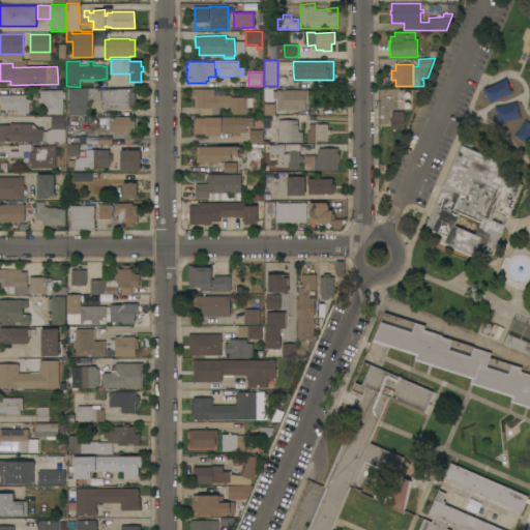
[(479,89),(486,104),(509,93),(504,79),(479,89)]
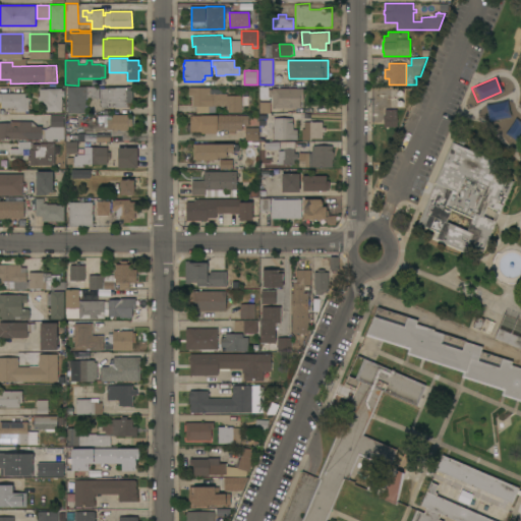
[(67,87),(84,87),(84,91),(87,91),(87,87),(96,87),(96,88),(108,88),(108,87),(126,88),(126,85),(130,85),(130,90),(132,90),(132,102),(130,102),(130,106),(125,106),(125,108),(121,108),(121,107),(101,107),(101,96),(98,96),(98,98),(87,98),(87,96),(85,96),(85,113),(67,113),(67,87)]
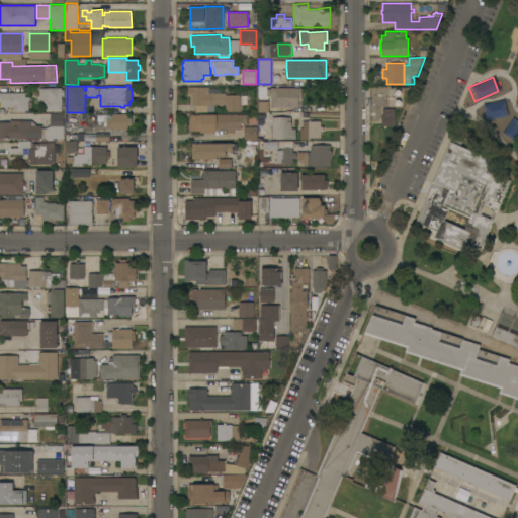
[(240,111),(225,111),(225,104),(213,104),(213,111),(187,112),(187,104),(191,104),(191,95),(187,95),(187,87),(208,86),(208,93),(226,93),(226,95),(228,95),(228,92),(231,91),(231,92),(234,92),(234,94),(240,94),(240,111)]
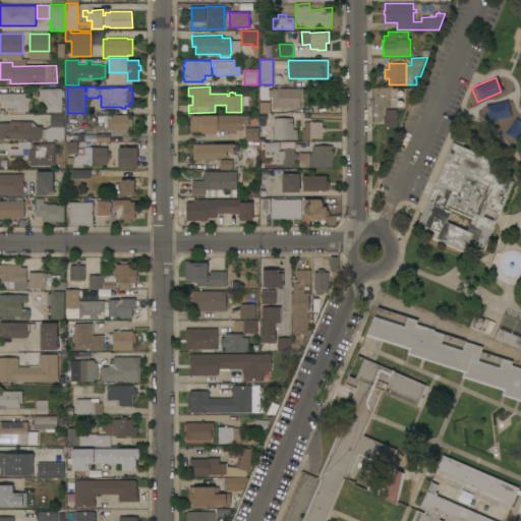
[(303,88),(303,101),(300,101),(300,108),(272,108),(272,96),(268,96),(268,89),(272,89),(272,88),(303,88)]
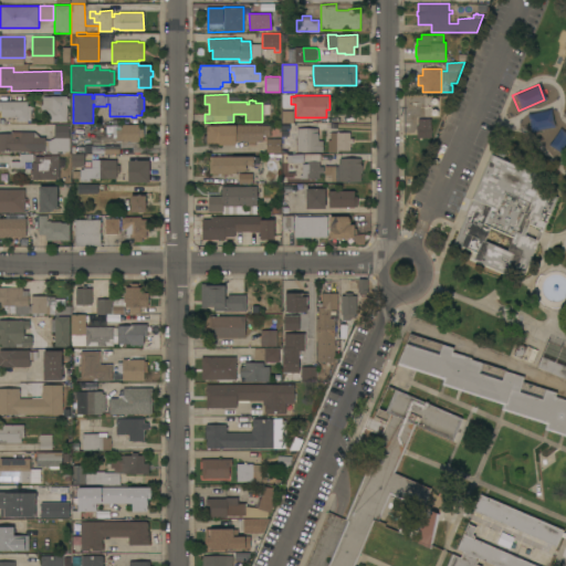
[(51,96),(66,96),(66,97),(70,97),(70,105),(66,105),(66,108),(69,108),(69,115),(66,115),(66,122),(48,122),(48,109),(42,109),(41,109),(41,108),(41,105),(42,105),(42,104),(42,96),(51,96)]
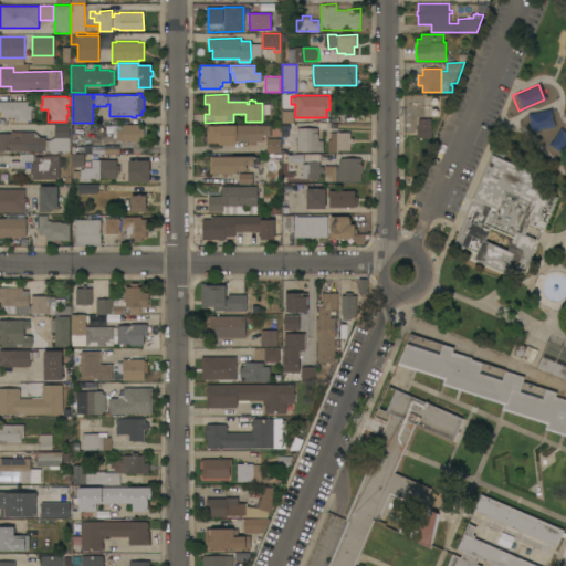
[(0,101),(28,101),(28,105),(32,105),(32,111),(31,111),(31,121),(17,121),(17,116),(1,116),(1,109),(0,109),(0,101)]
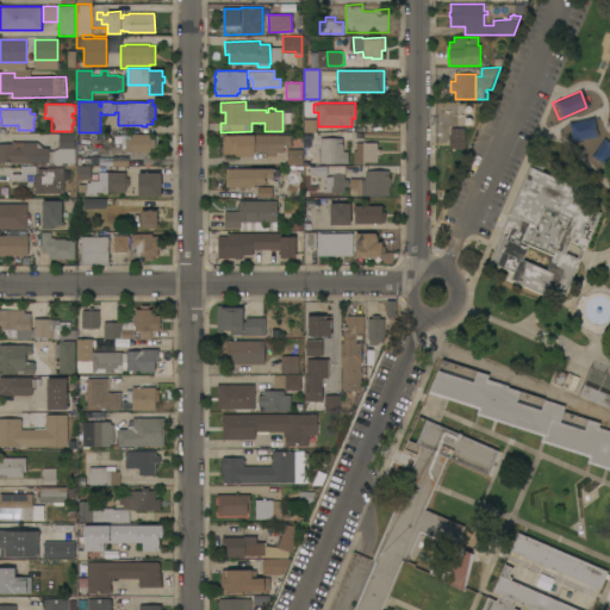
[(303,119),(316,119),(316,134),(303,134),(303,119)]
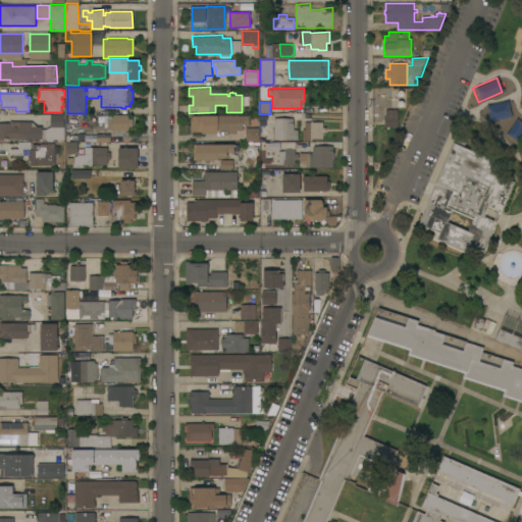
[(487,120),(509,118),(507,102),(485,104),(487,120)]
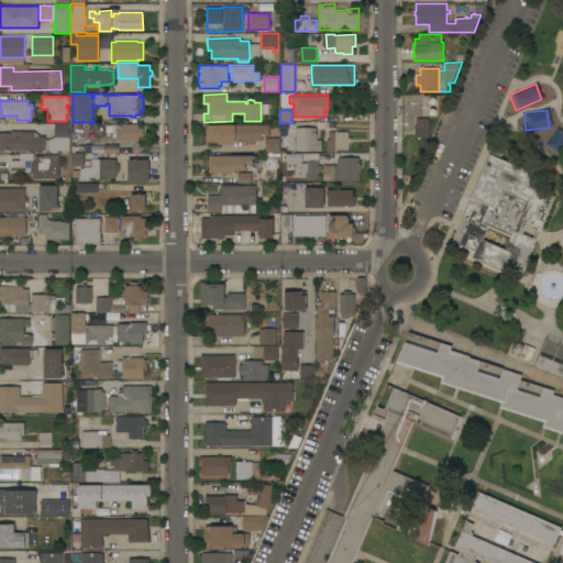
[(415,136),(415,124),(416,124),(416,118),(429,118),(429,136),(415,136)]
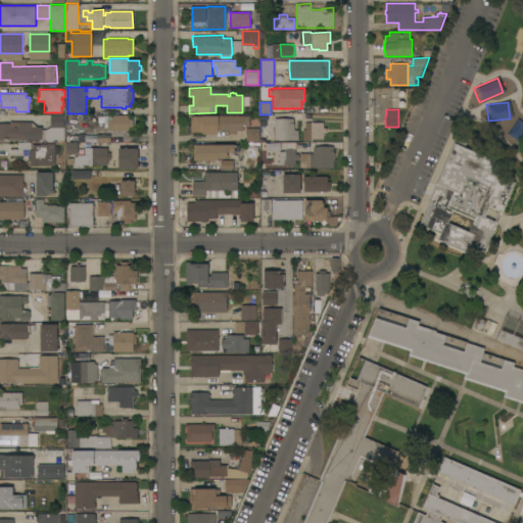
[(129,114),(129,119),(133,120),(133,127),(129,127),(129,131),(107,131),(107,117),(111,117),(111,114),(129,114)]
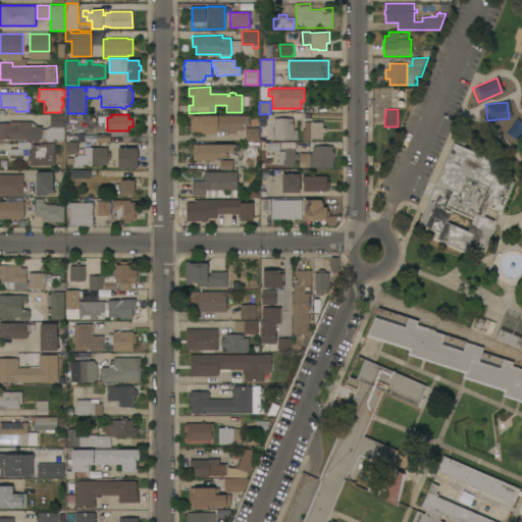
[(50,115),(64,115),(64,139),(63,139),(63,142),(57,142),(57,139),(53,139),(53,141),(47,141),(47,139),(0,139),(0,122),(9,122),(9,121),(32,121),(37,126),(42,126),(42,129),(46,129),(50,126),(50,115)]
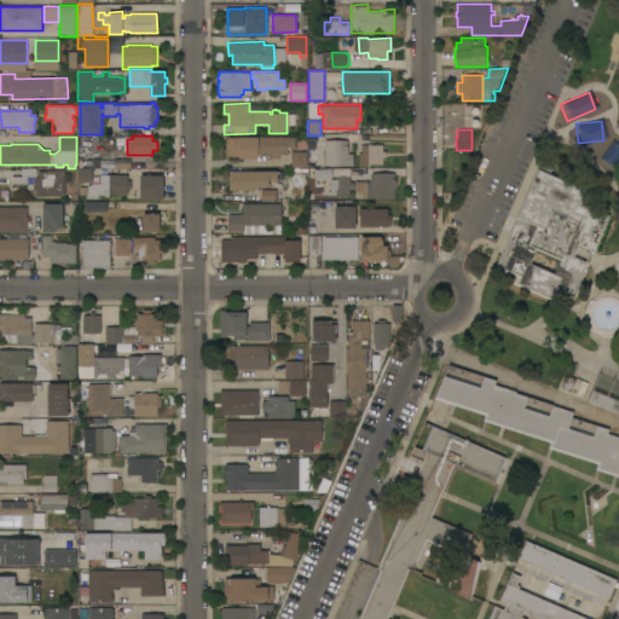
[(239,137),(295,137),(295,149),(288,149),(288,154),(279,154),(279,157),(271,157),(271,154),(258,154),(258,158),(239,157),(239,156),(223,156),(223,148),(226,148),(226,137),(239,137)]
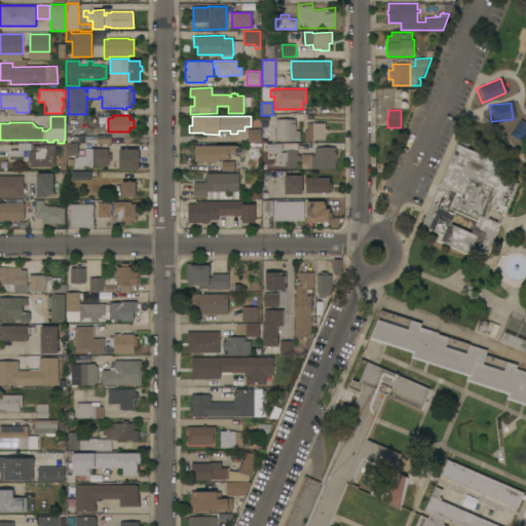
[(275,118),(296,119),(296,130),(300,130),(300,141),(275,140),(275,118)]
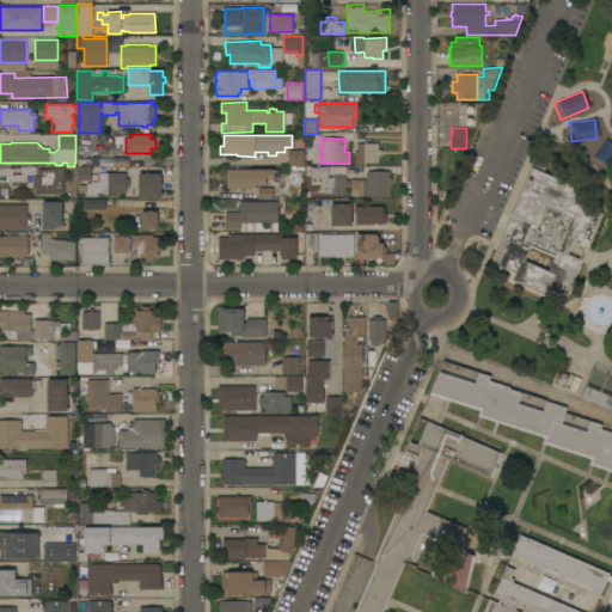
[(354,151),(357,151),(357,142),(361,142),(361,141),(367,140),(367,142),(378,142),(378,150),(381,150),(381,154),(378,154),(378,155),(383,155),(383,161),(378,161),(365,161),(365,164),(355,165),(354,151)]
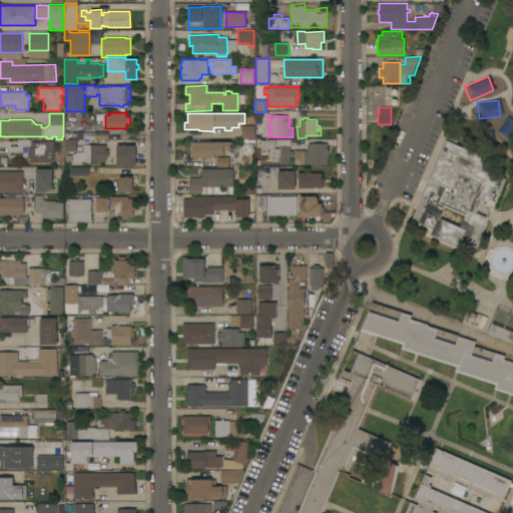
[(254,125),(254,137),(241,138),(241,125),(254,125)]
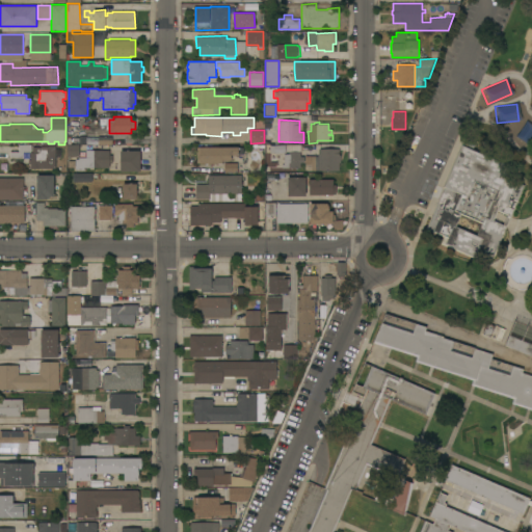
[(68,156),(67,144),(67,137),(73,137),(73,144),(79,143),(79,156),(68,156)]
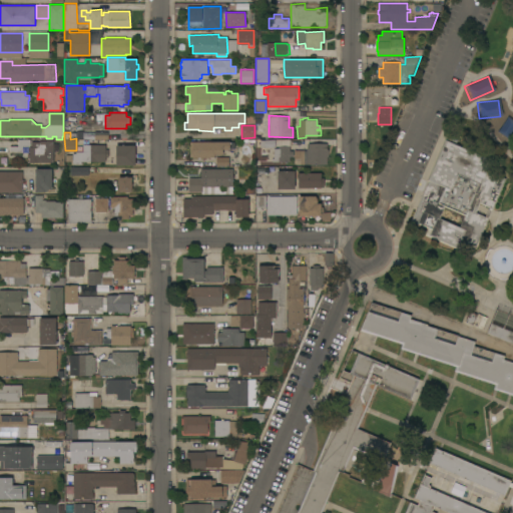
[(429,181),(427,180),(446,136),(452,139),(452,137),(457,139),(455,143),(492,159),(487,170),(505,178),(475,246),(462,240),(458,248),(426,234),(429,226),(412,219),(429,181)]
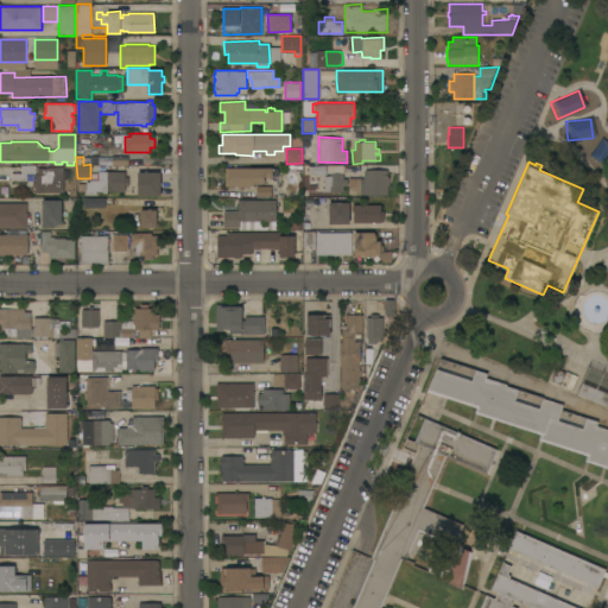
[(344,165),(344,173),(343,173),(343,178),(347,178),(347,185),(343,185),(343,191),(322,191),(322,188),(324,188),(324,176),(330,176),(330,173),(327,173),(327,165),(344,165)]
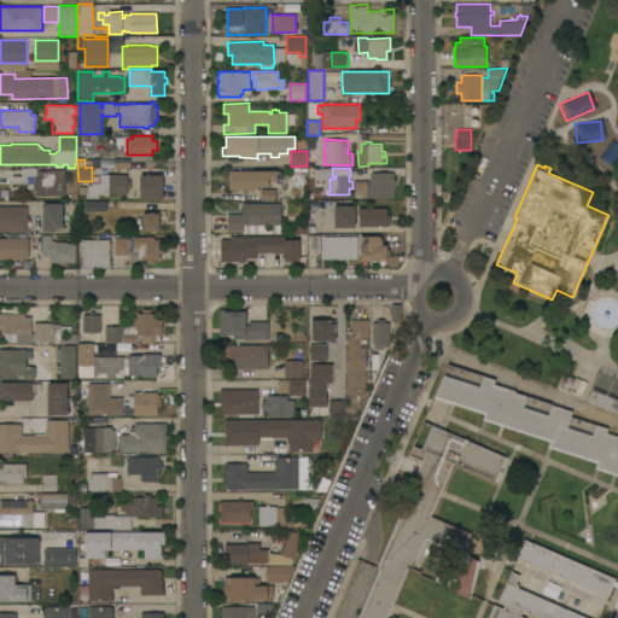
[(64,196),(35,196),(35,190),(33,190),(33,185),(35,185),(35,178),(38,178),(38,170),(47,170),(47,169),(56,169),(64,169),(64,196)]
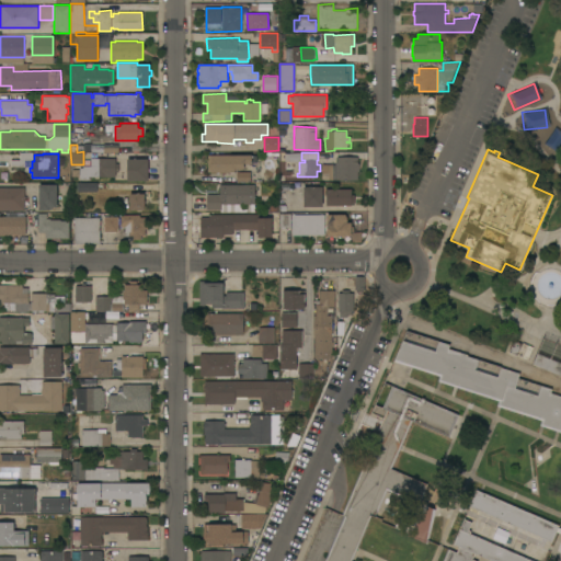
[(251,155),(251,156),(256,156),(256,162),(251,162),(251,163),(243,163),(244,169),(235,169),(235,172),(235,174),(221,174),(221,172),(207,172),(207,155),(251,155)]
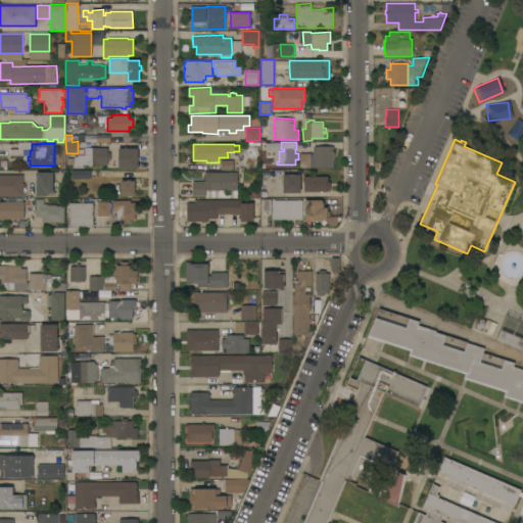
[(299,153),(313,153),(313,151),(315,151),(315,146),(333,146),(333,152),(335,152),(335,159),(333,159),(333,168),(299,168),(299,153)]
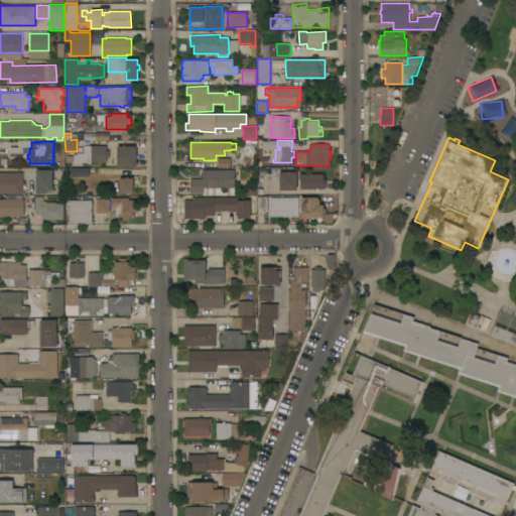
[(73,154),(76,154),(76,152),(83,152),(83,145),(106,145),(106,150),(109,150),(109,158),(106,158),(106,162),(82,161),(82,164),(73,164),(73,154)]
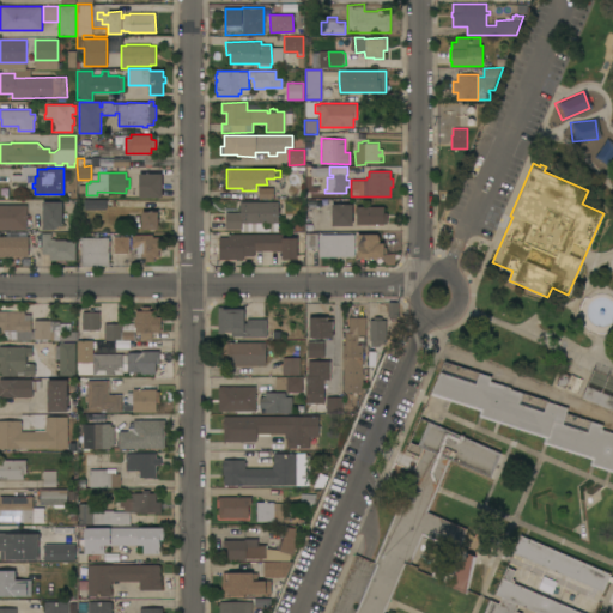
[(162,174),(162,198),(138,198),(138,174),(162,174)]
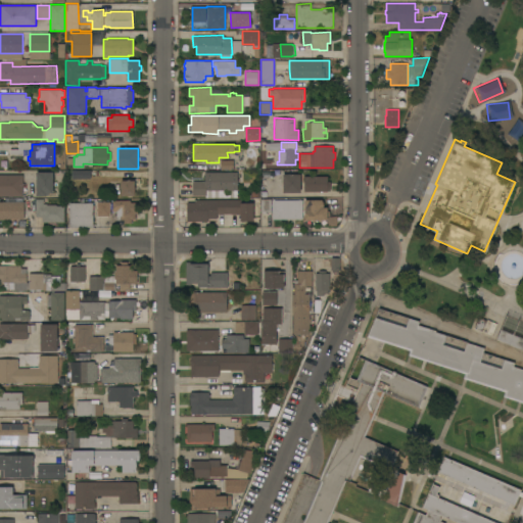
[(240,160),(240,170),(221,170),(221,159),(240,160)]
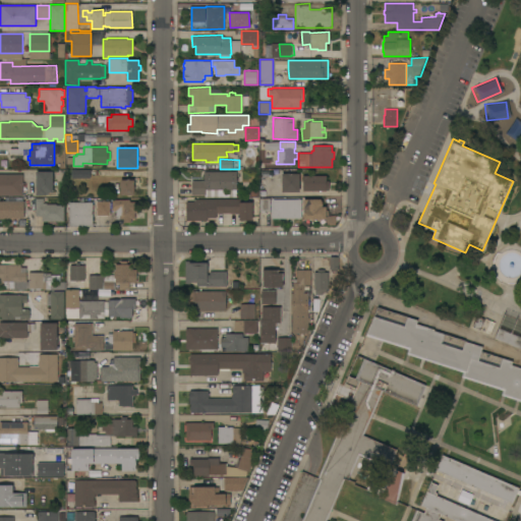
[(90,169),(90,178),(71,178),(71,169),(90,169)]
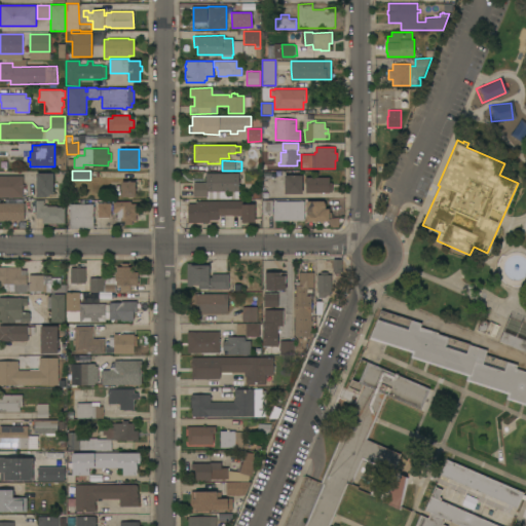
[(272,171),(284,171),(284,183),(272,183),(272,171)]
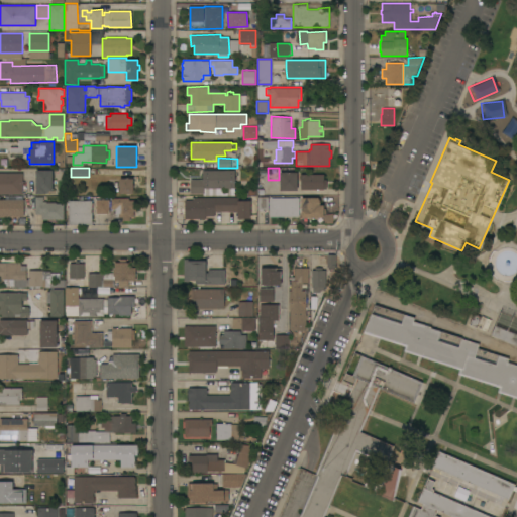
[(35,170),(53,170),(53,191),(47,191),(47,193),(35,193),(35,170)]
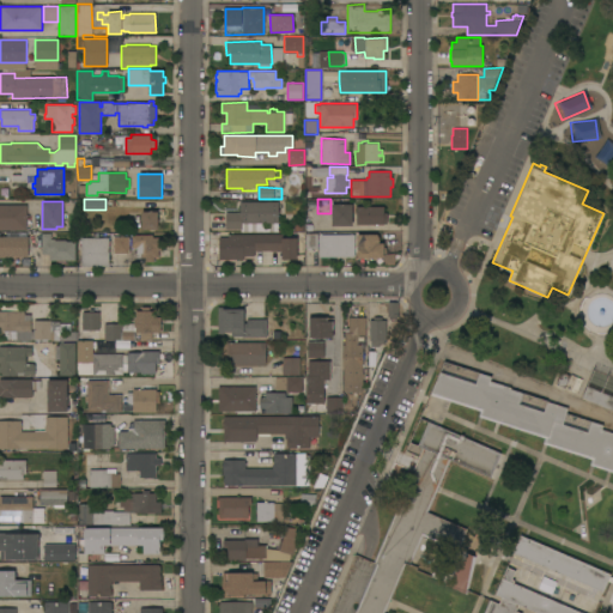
[(279,201),(278,232),(241,231),(241,229),(225,229),(225,212),(240,212),(240,201),(279,201)]
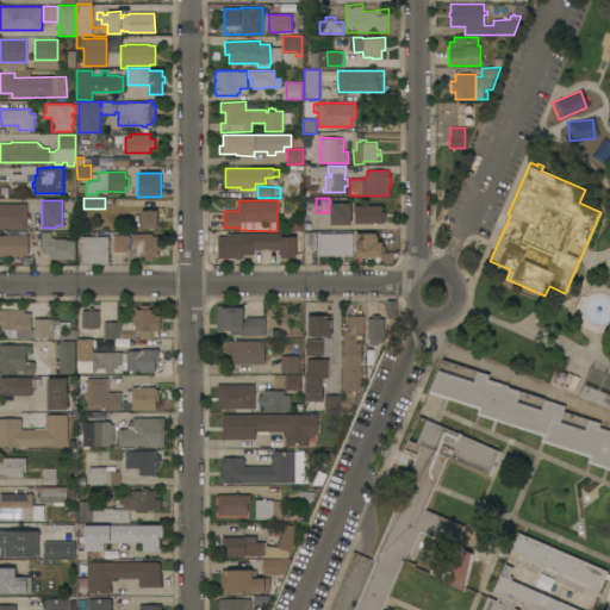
[(330,203),(350,203),(350,224),(330,224),(330,203)]
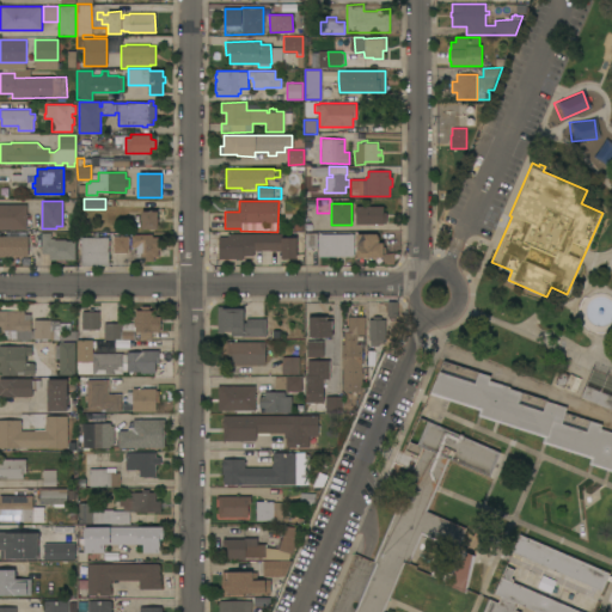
[(0,204),(26,204),(26,230),(0,230),(0,204)]
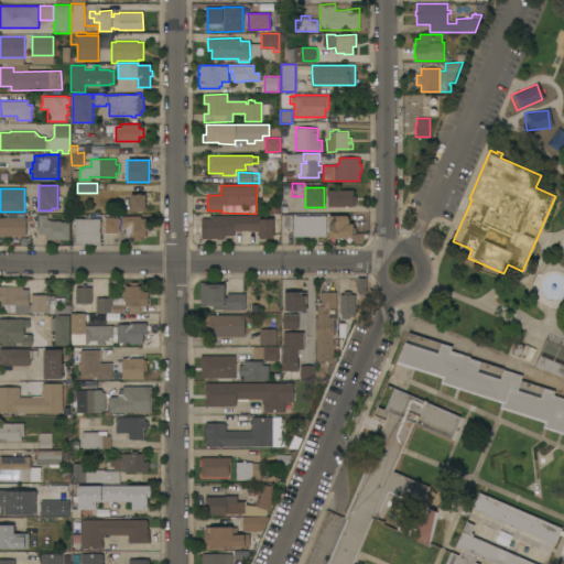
[(351,191),(351,197),(356,197),(356,205),(353,205),(328,206),(328,191),(351,191)]
